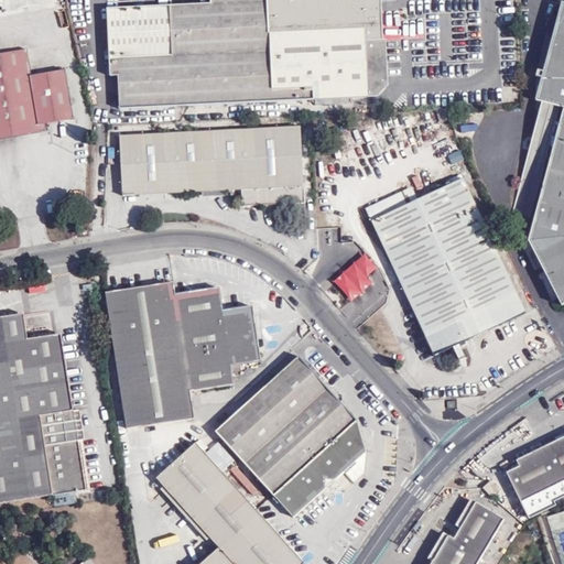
[(389,85),(389,84),(264,89),(255,0),(212,0),(212,3),(108,9),(111,76),(119,76),(120,109),(289,101),(379,97),(389,85)]
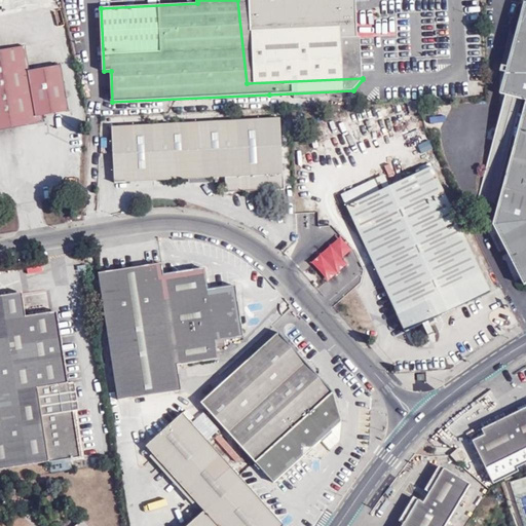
[(237,0),(247,83),(363,78),(361,37),(355,37),(353,0),(237,0)]
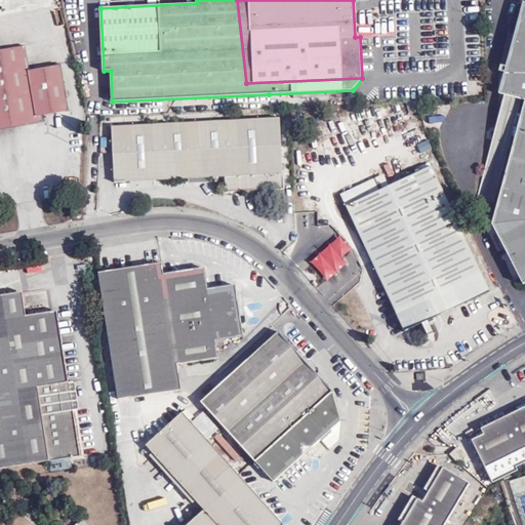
[(524,3),(499,94),(524,101),(521,116),(512,151),(492,225),(523,284),(524,283),(524,3)]
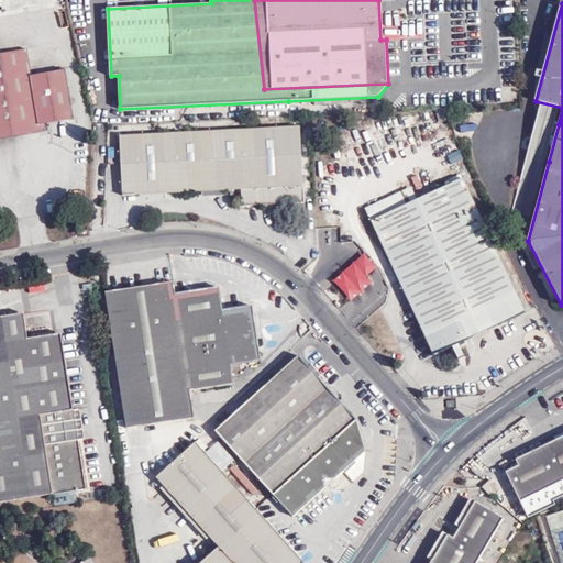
[(32,76),(28,50),(0,54),(0,139),(46,131),(45,124),(74,119),(65,70),(32,76)]
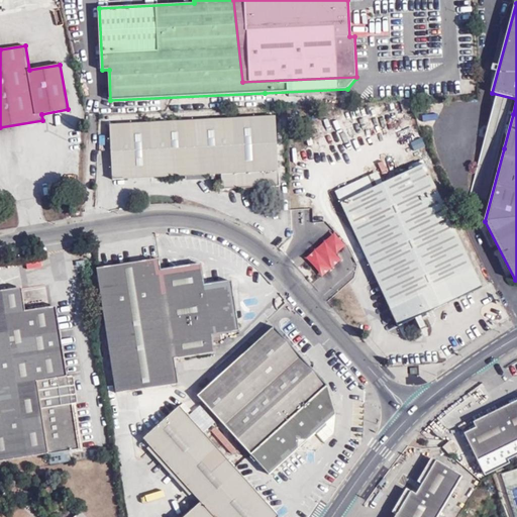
[(492,121),(486,143),(504,148),(513,114),(508,112),(492,121)]
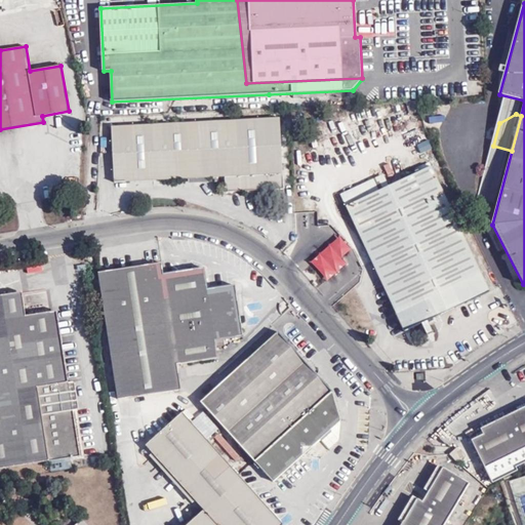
[(226,192),(283,189),(280,118),(112,126),(114,183),(225,176),(226,192)]
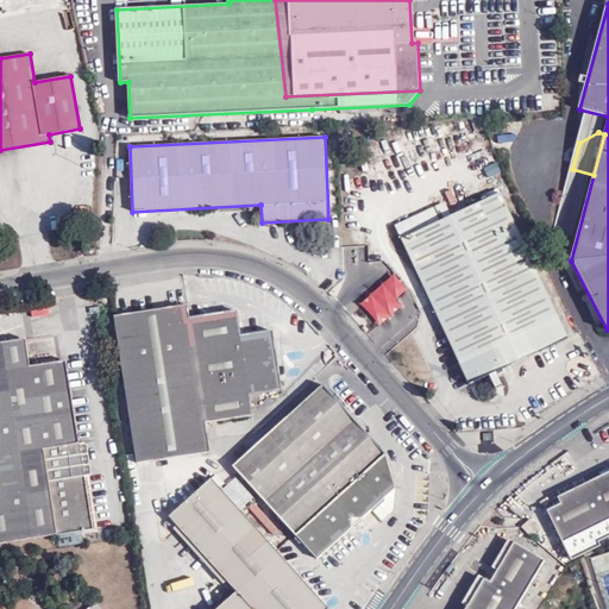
[(451,217),(401,239),(469,384),(569,338),(501,193),(451,217)]
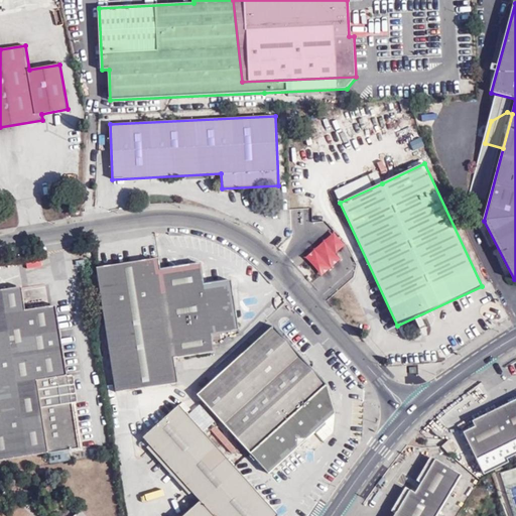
[(335,191),(340,203),(382,183),(377,171),(335,191)]
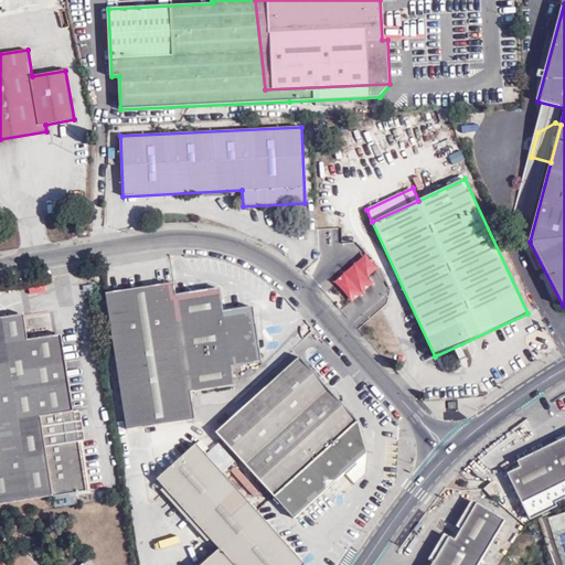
[(127,430),(195,419),(191,393),(235,386),(232,366),(263,362),(254,307),(223,311),(220,288),(177,295),(174,284),(106,294),(127,430)]
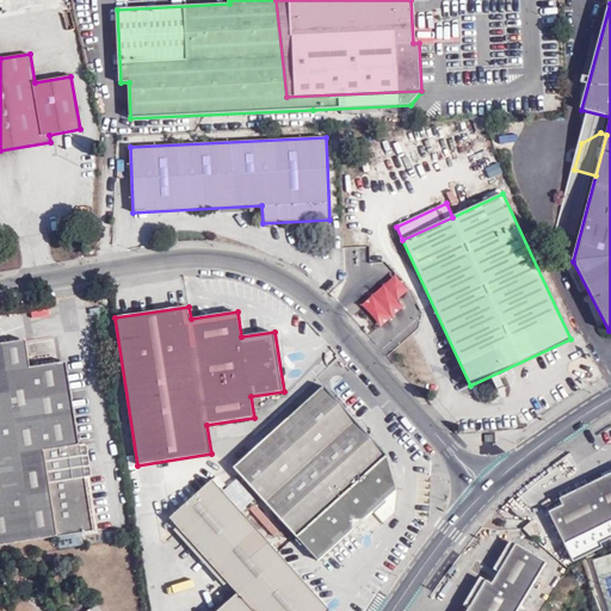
[(26,340),(18,341),(23,369),(31,368),(26,340)]
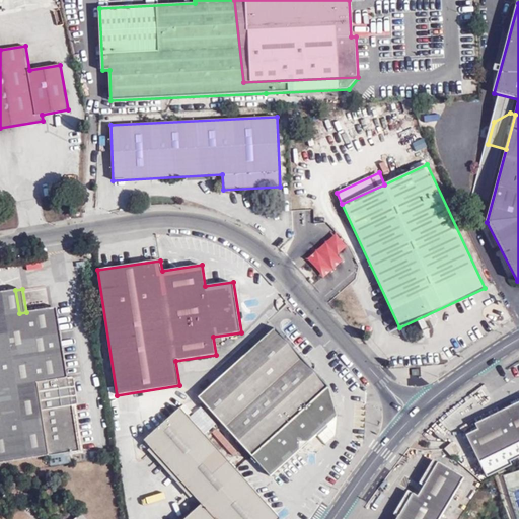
[(15,290),(0,292),(0,368),(14,461),(79,451),(68,379),(60,380),(49,309),(26,312),(19,313),(15,290)]
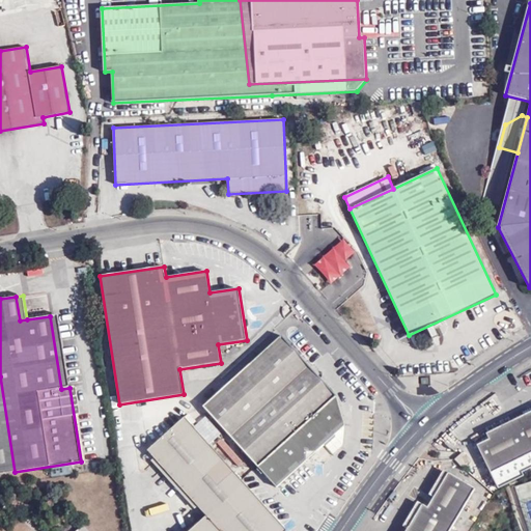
[(61,389),(70,388),(58,314),(50,316),(61,389)]
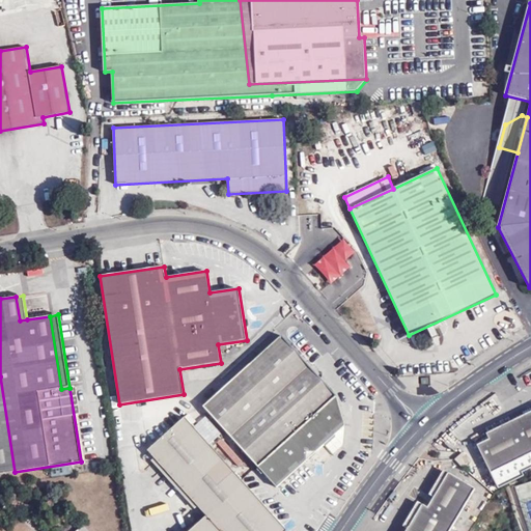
[(336,396),(282,335),(202,407),(255,465),(276,487),(305,462),(344,426),(336,396)]
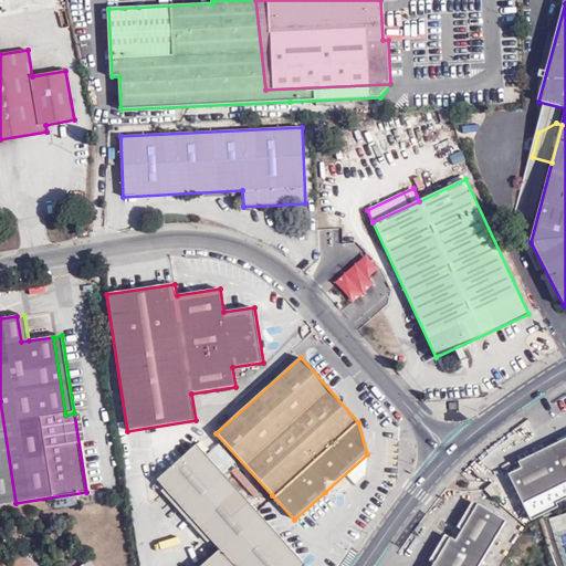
[(0,505),(16,503),(0,401),(0,505)]
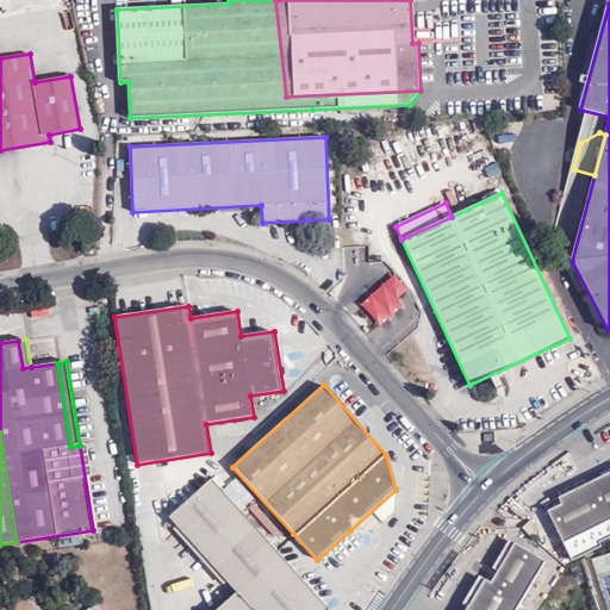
[(597,540),(609,533),(609,472),(559,497),(561,504),(548,511),(568,553),(597,540)]
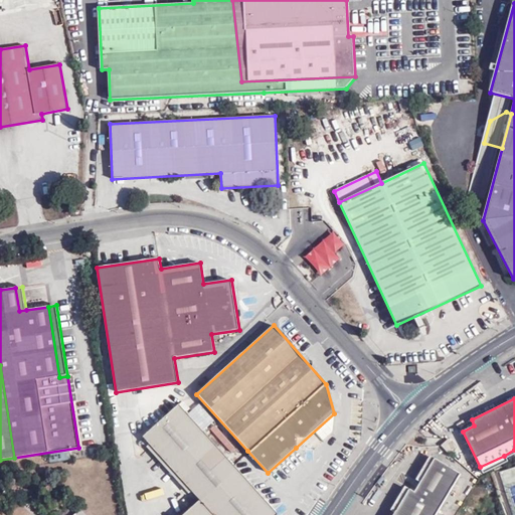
[(234,466),(179,404),(143,437),(200,501),(183,514),(278,514),(279,514),(234,466)]
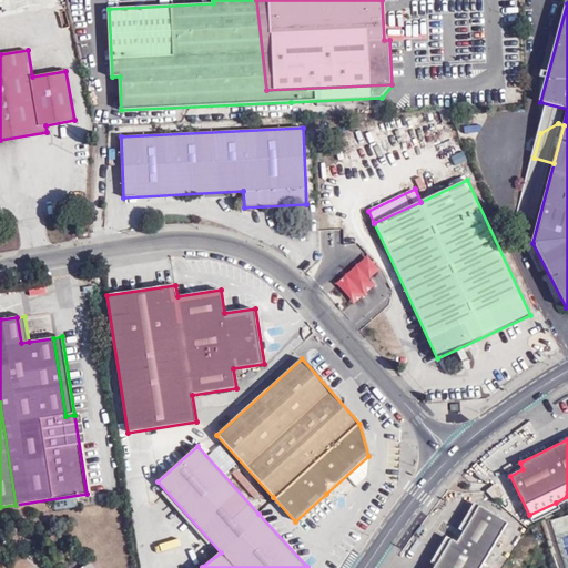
[(495,500),(503,494),(495,485),(487,492),(495,500)]
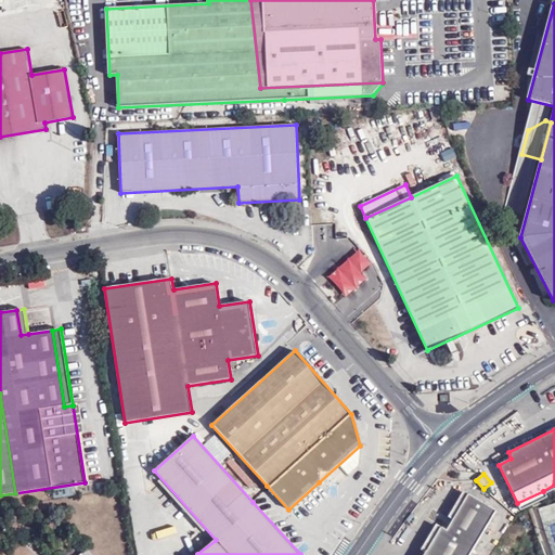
[(520,510),(546,497),(549,500),(554,497),(554,485),(543,491),(517,503),(520,510)]
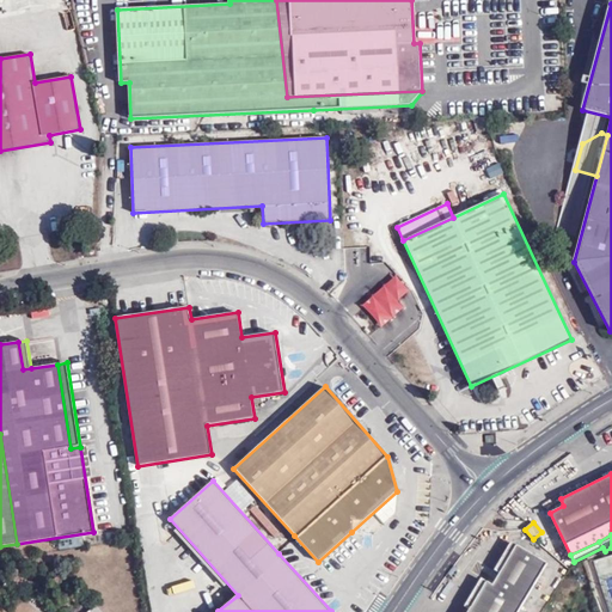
[(518,611),(548,563),(516,545),(493,585),(487,581),(467,611),(518,611)]
